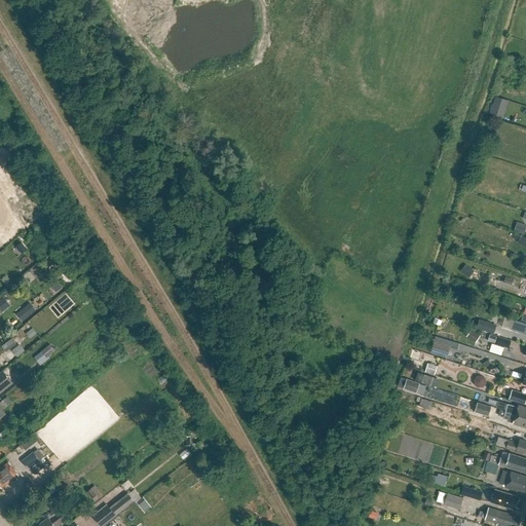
[(486,113),(500,118),(506,100),(492,96),(486,113)]
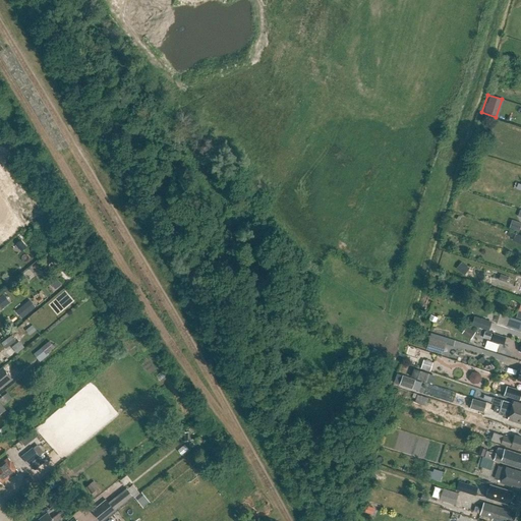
[(518,232),(520,223),(512,220),(509,228),(518,232)]
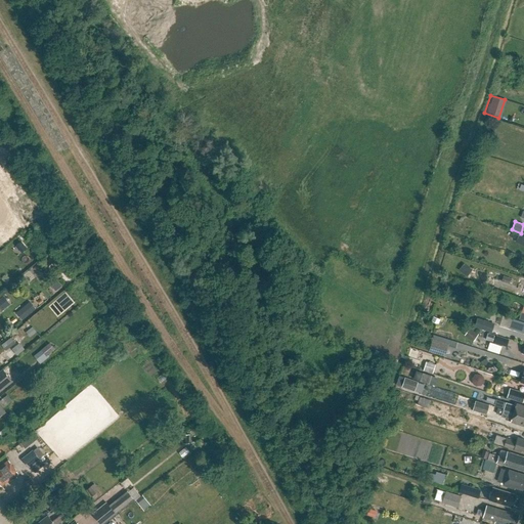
[(523,236),(519,234),(515,242),(523,246),(523,236)]
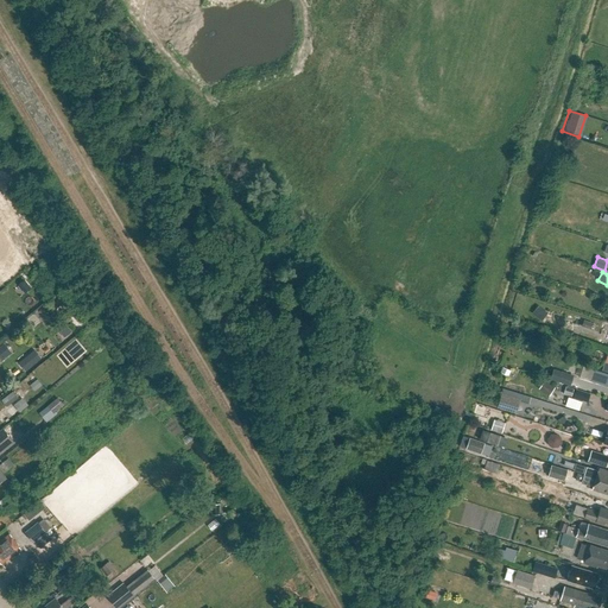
[(25,293),(31,289),(24,280),(18,286),(25,293)]
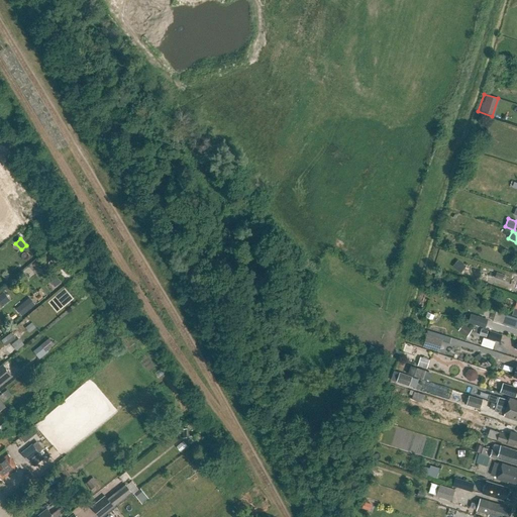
[(460,274),(467,267),(457,260),(452,267),(460,274)]
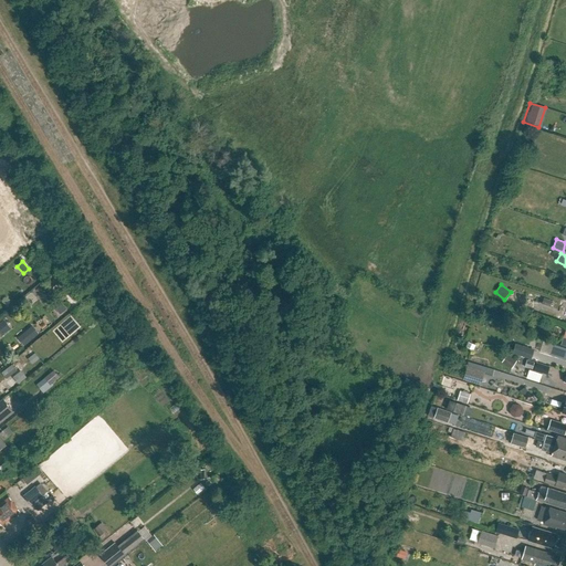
[(58,308),(62,305),(58,299),(53,302),(58,308)]
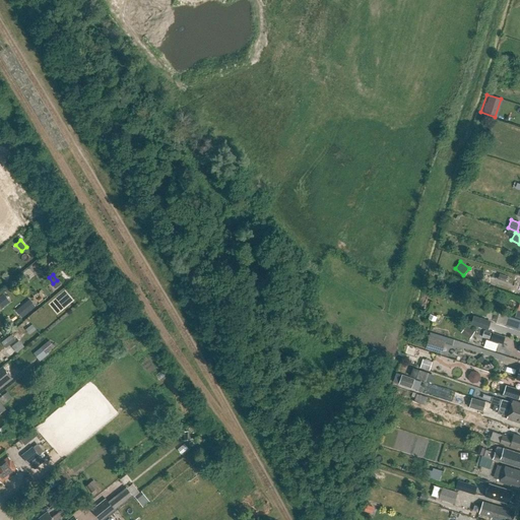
[(505,282),(507,276),(500,274),(498,280),(505,282)]
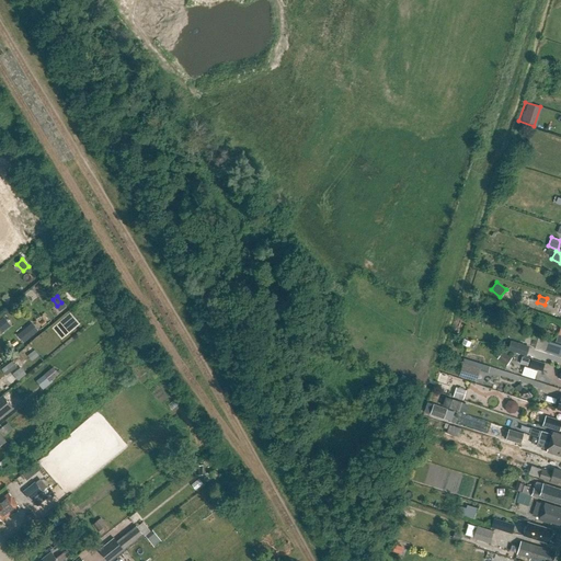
[(0,332),(1,334),(11,327),(4,317),(0,320),(0,332)]
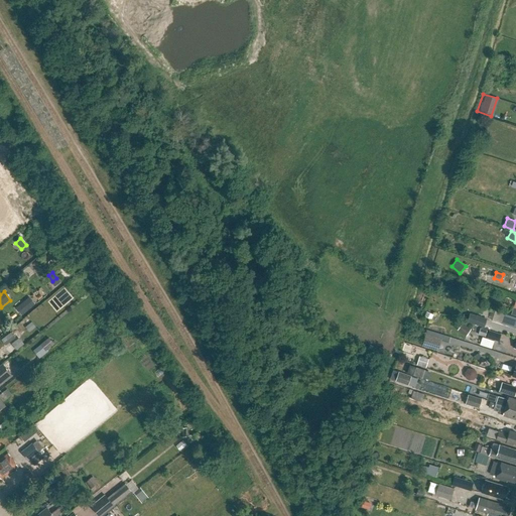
[(23,314),(35,304),(30,297),(17,307),(23,314)]
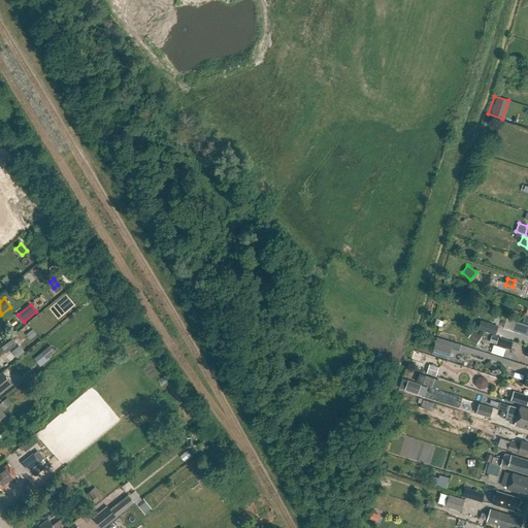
[(477,319),(474,329),(492,334),(495,324),(477,319)]
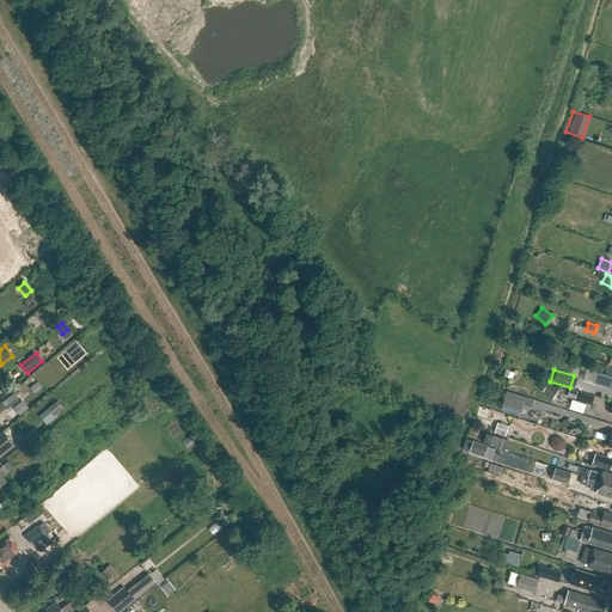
[(611,375),(598,372),(594,384),(611,389),(611,375)]
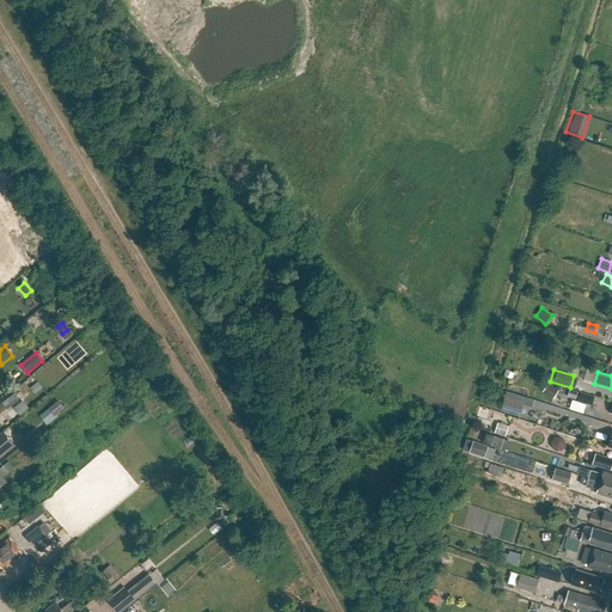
[(37,392),(42,389),(37,383),(32,387),(37,392)]
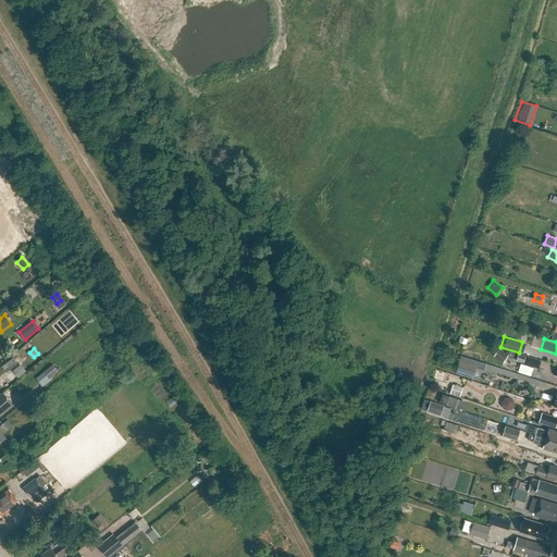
[(503,362),(508,356),(499,349),(494,356),(503,362)]
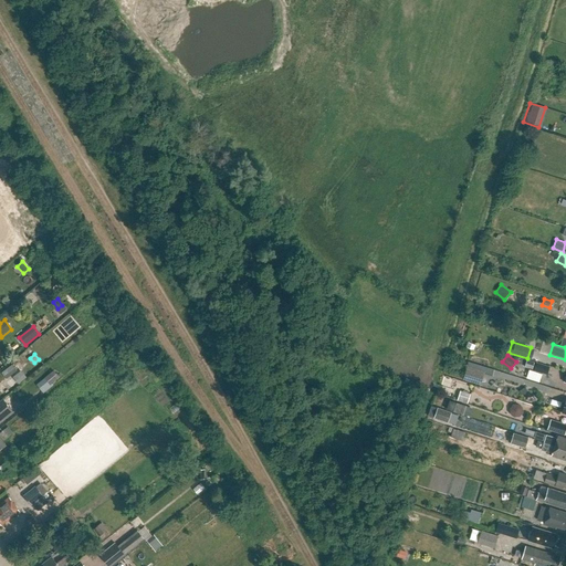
[(534,369),(547,374),(549,366),(536,363),(534,369)]
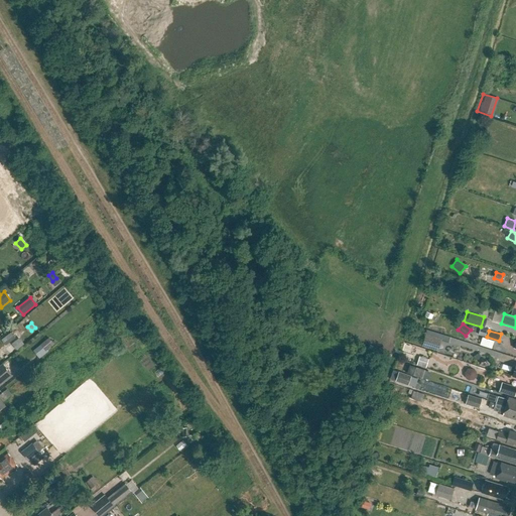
[(6,346),(15,339),(11,333),(1,340),(6,346)]
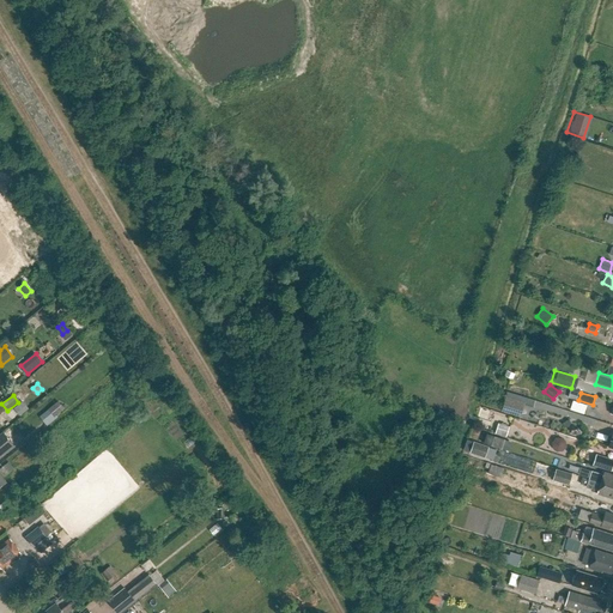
[(521,417),(525,404),(505,398),(502,411),(521,417)]
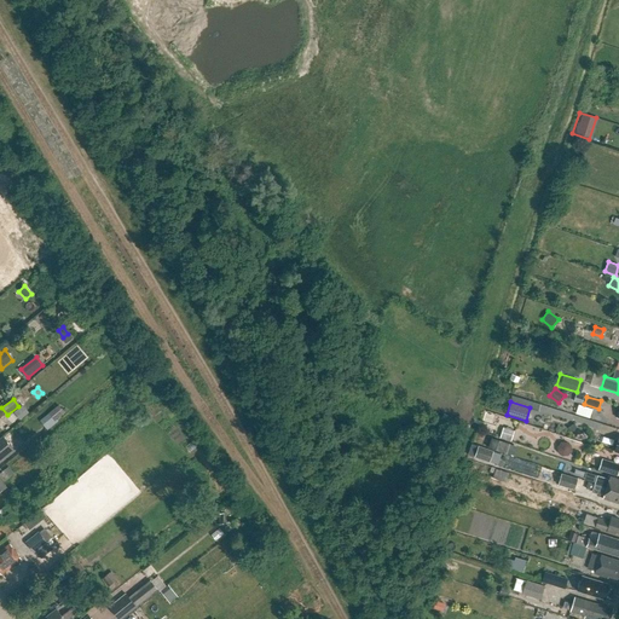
[(23,406),(7,418),(12,426),(29,414),(23,406)]
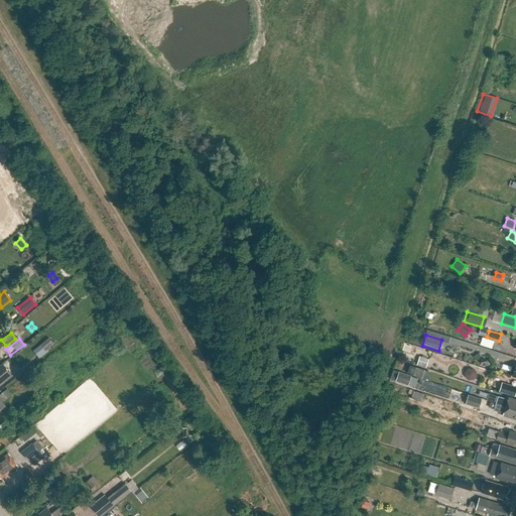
[(44,352),(53,345),(49,339),(40,345),(44,352)]
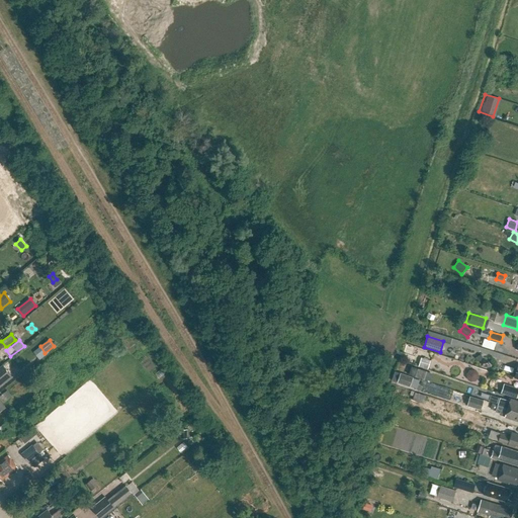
[(412,356),(415,347),(408,345),(405,354),(412,356)]
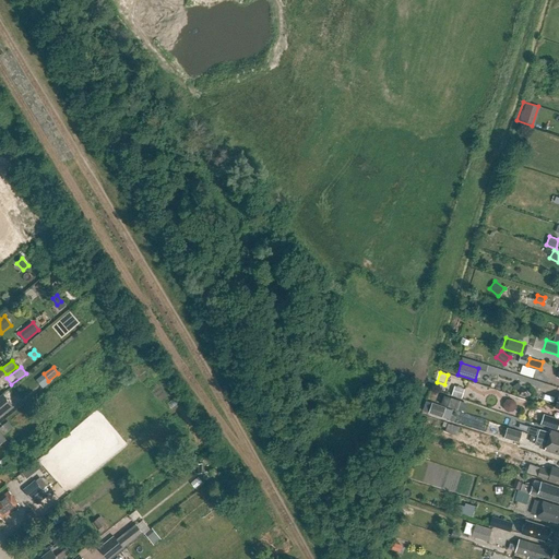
[(461,399),(464,389),(454,387),(452,395),(461,399)]
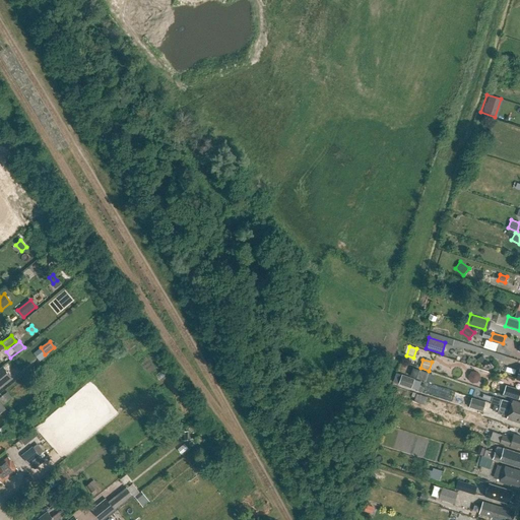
[(3,367),(0,369),(0,382),(9,375),(3,367)]
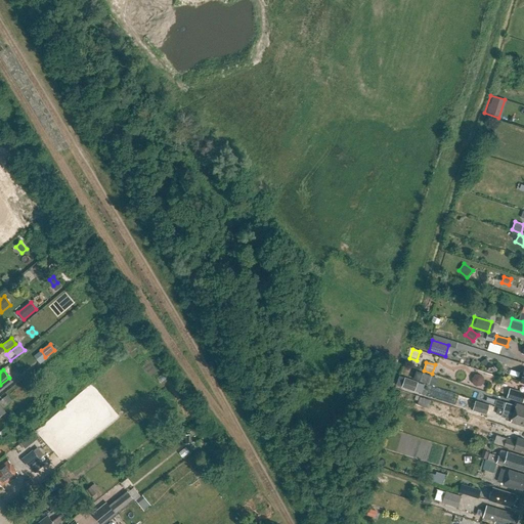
[(413,369),(410,379),(433,386),(436,378),(413,369)]
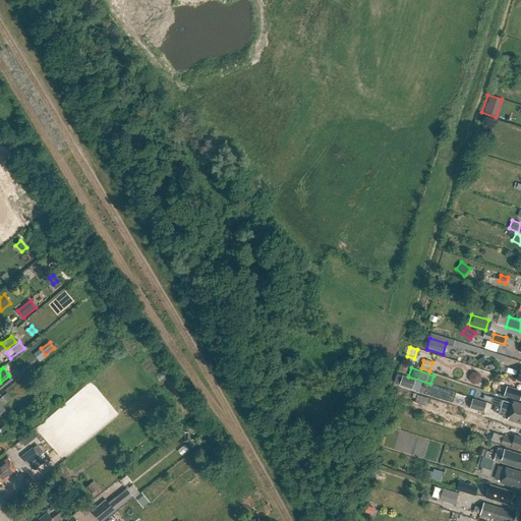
[(467,380),(474,384),(479,375),(472,371),(467,380)]
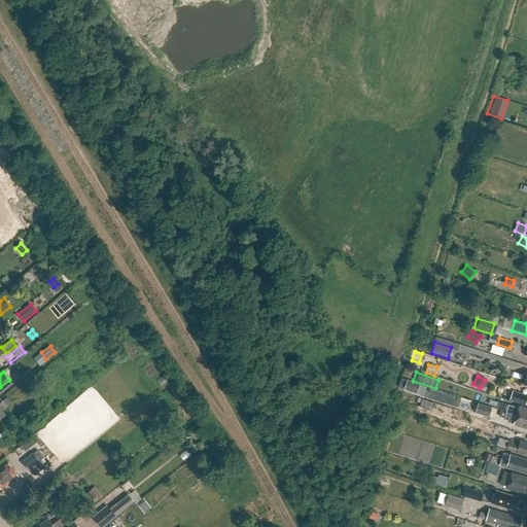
[(403,389),(417,394),(420,384),(408,380),(403,389)]
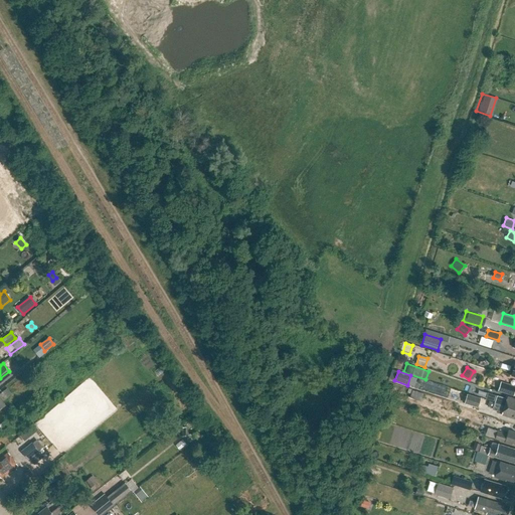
[(514,385),(501,381),(498,391),(513,396),(513,395),(514,395),(514,385)]
